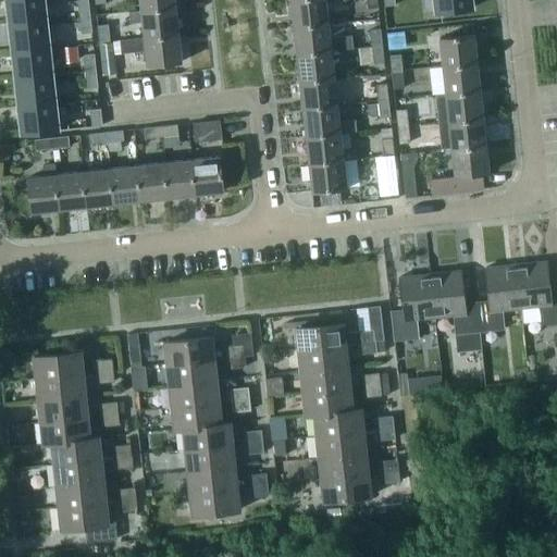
[(45,21),(42,0),(4,0),(8,25),(45,21)]
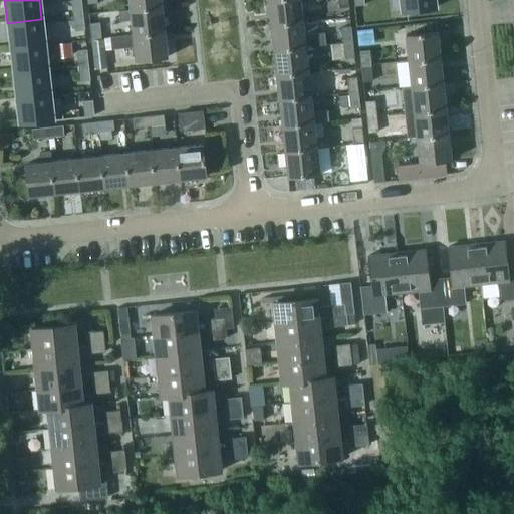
[(72,1),(73,15),(82,14),(81,0),(72,1)]
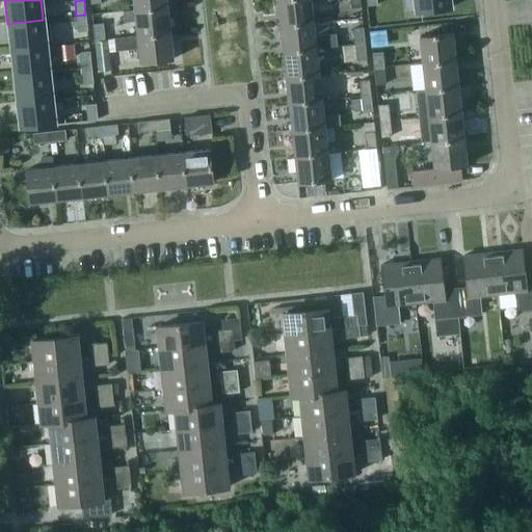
[(133,0),(135,10),(167,6),(166,0),(133,0)]
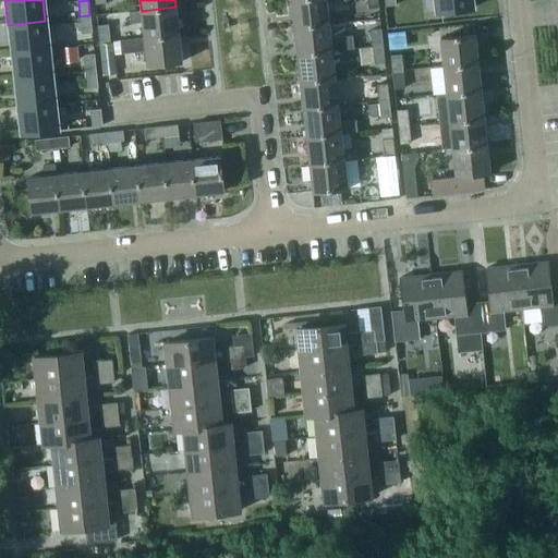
[(329,23),(326,0),(290,0),(294,27),(329,23)]
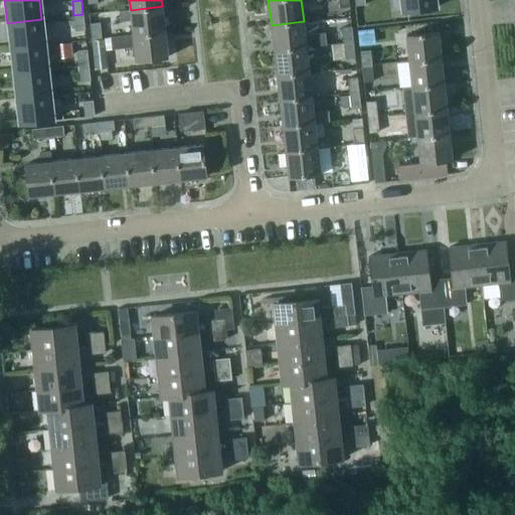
[(349,0),(339,0),(341,8),(350,7),(349,0)]
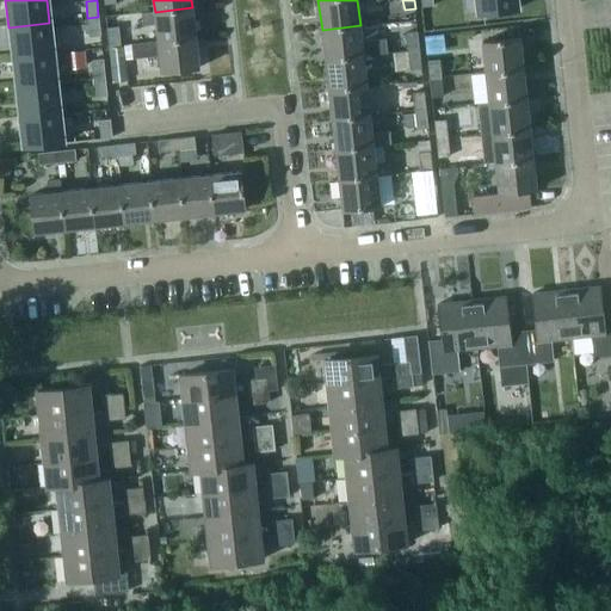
[(517,0),(477,0),(480,12),(518,8),(517,0)]
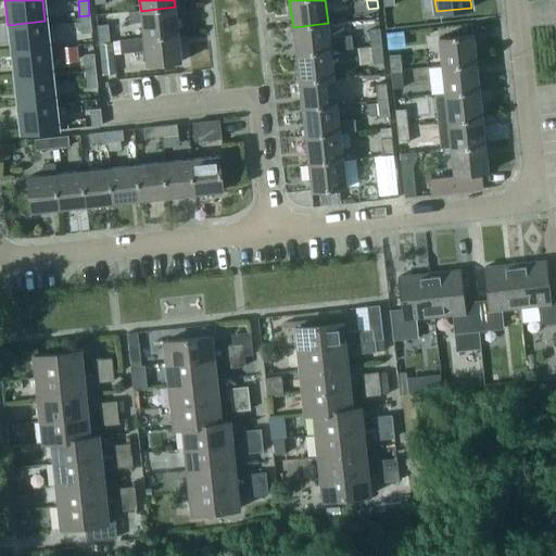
[(178,34),(175,7),(141,11),(144,38),(178,34)]
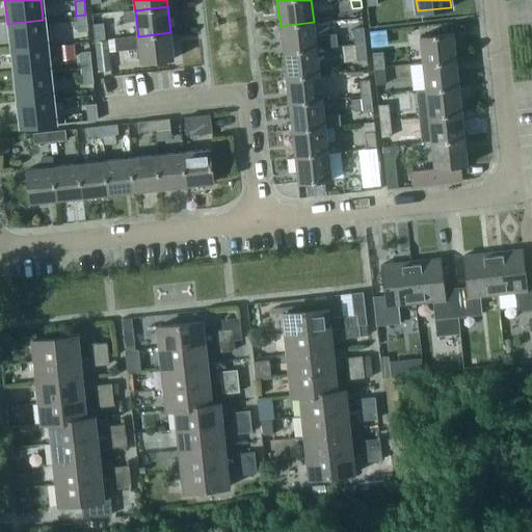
[(85,15),(76,16),(78,32),(87,31),(85,15)]
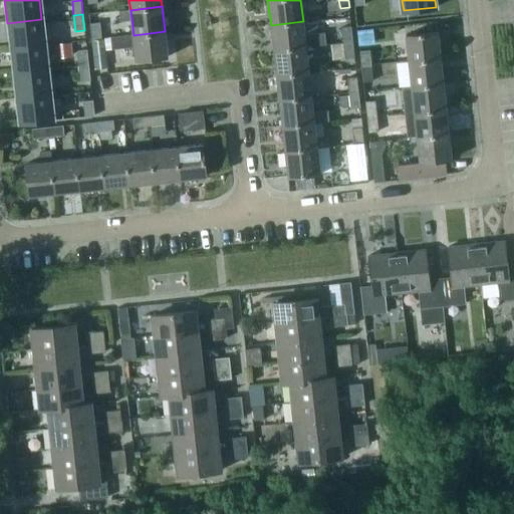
[(7,23),(11,48),(44,44),(41,19),(7,23)]
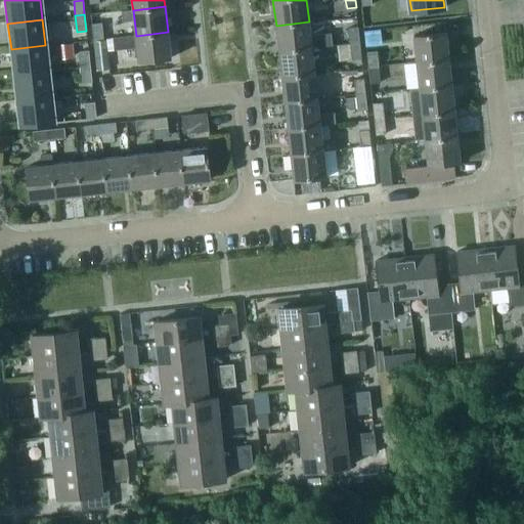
[(276,26),(279,51),(311,47),(332,45),(331,33),(310,35),(309,22),(276,26)]
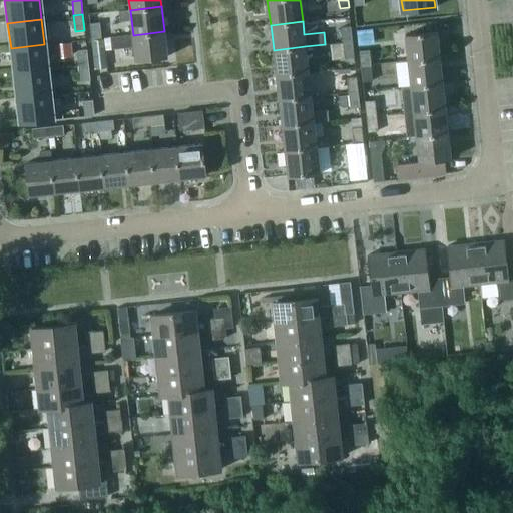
[(90,24),(92,39),(102,38),(100,23),(90,24)]
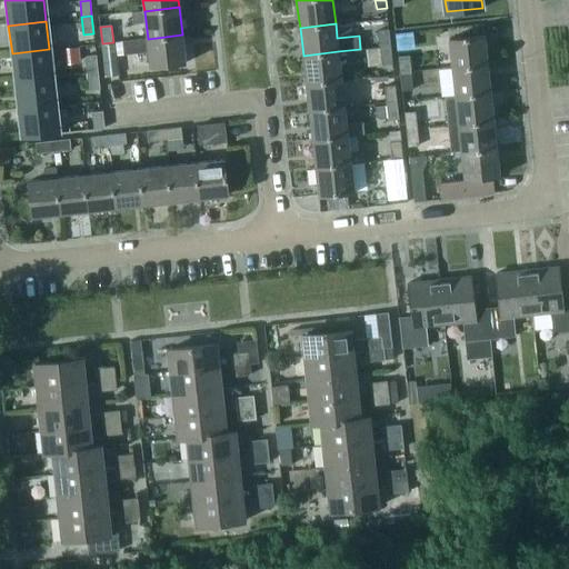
[(389,28),(378,29),(380,47),(391,46),(389,28)]
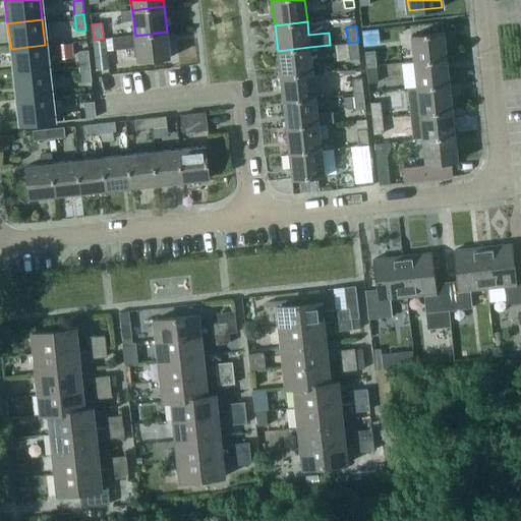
[(167,32),(135,36),(112,38),(113,50),(136,48),(137,62),(170,58),(167,32)]
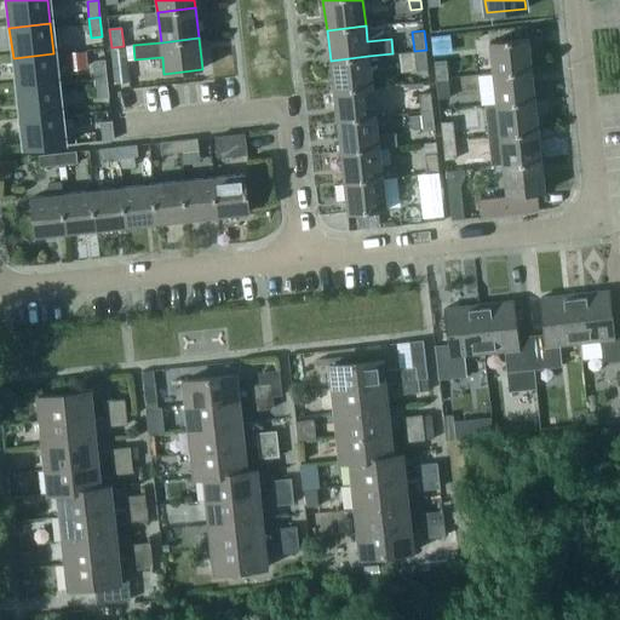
[(489,42),(493,74),(532,69),(528,39),(489,42)]
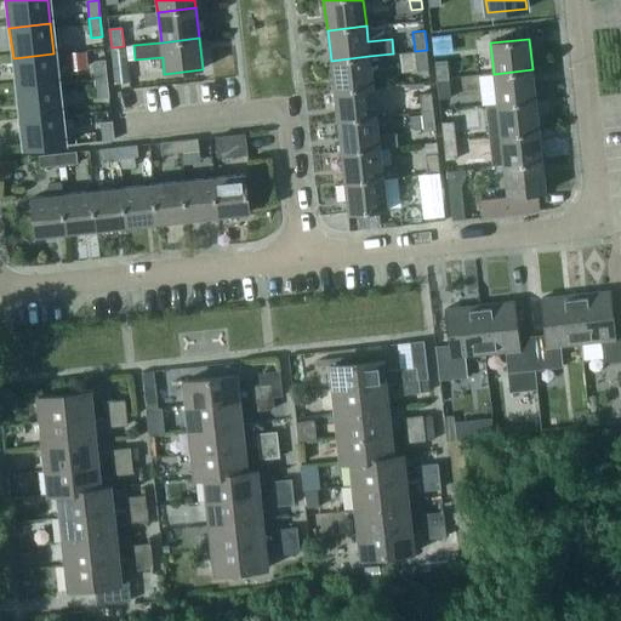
[(124,46),(112,47),(112,49),(110,50),(114,84),(130,81),(126,47),(124,47),(124,46)]
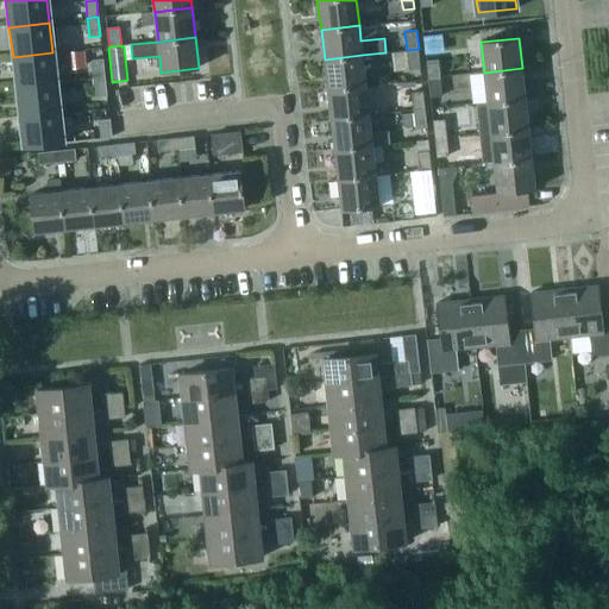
[(419,49),(407,50),(409,69),(421,68),(419,49)]
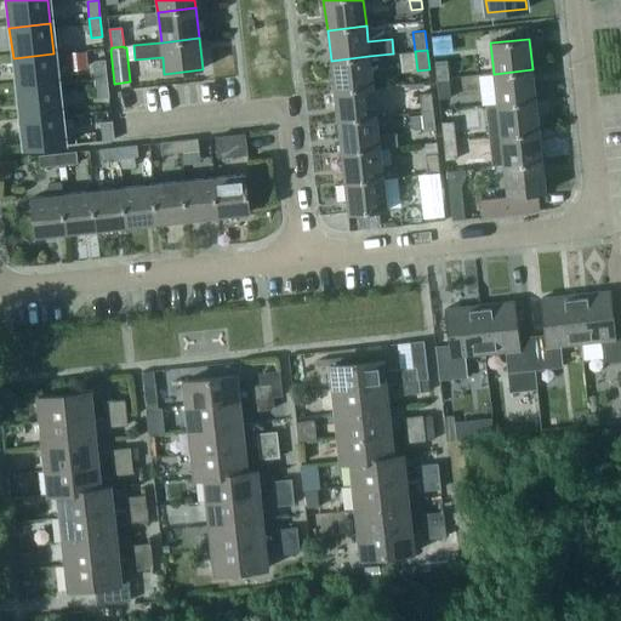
[(84,52),(67,53),(68,68),(86,67),(84,52)]
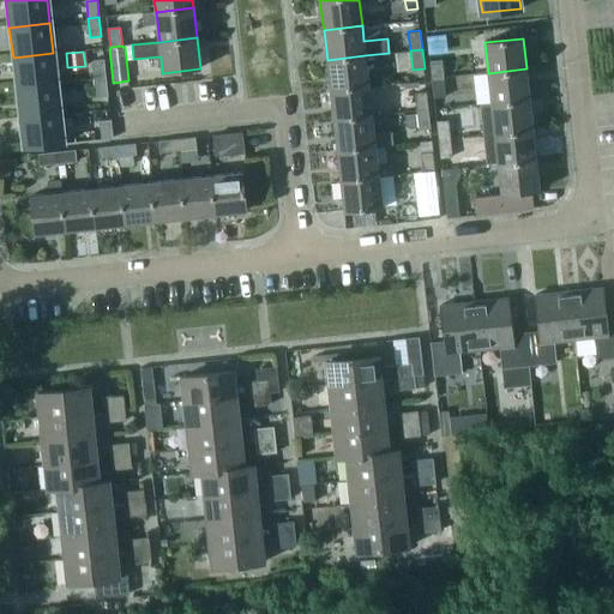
[(56,83),(53,53),(13,58),(17,88),(56,83)]
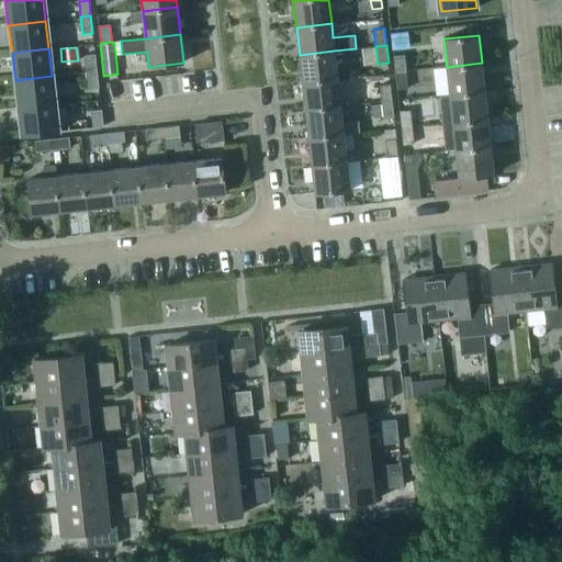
[(337,78),(334,51),(300,55),(303,82),(337,78)]
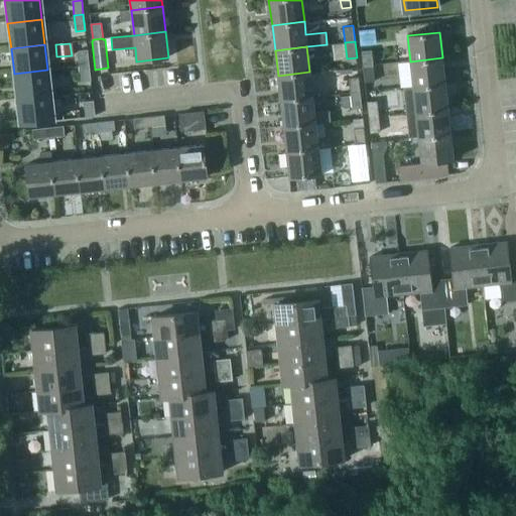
[(361,50),(363,67),(373,66),(372,49),(361,50)]
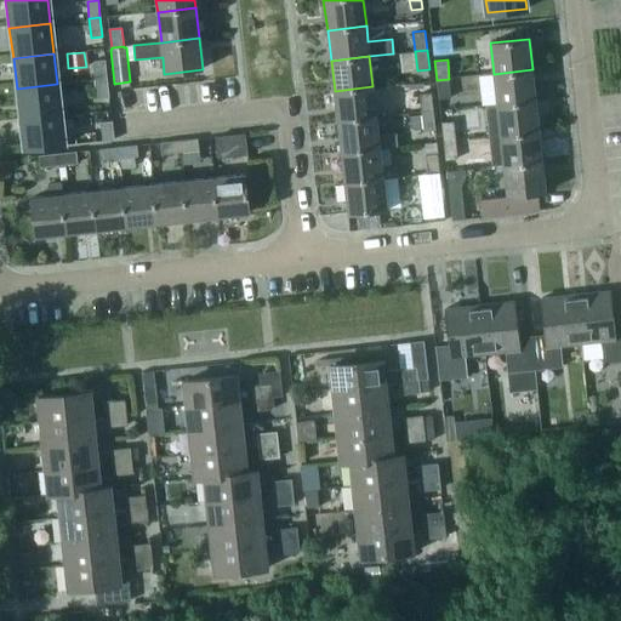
[(92,62),(95,79),(107,78),(104,61),(92,62)]
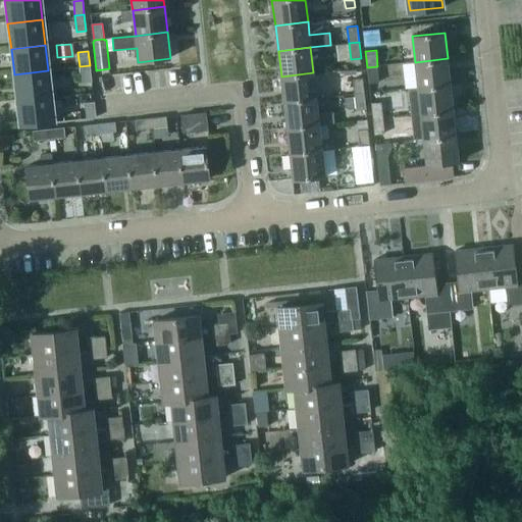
[(415,62),(417,88),(451,84),(448,58),(415,62)]
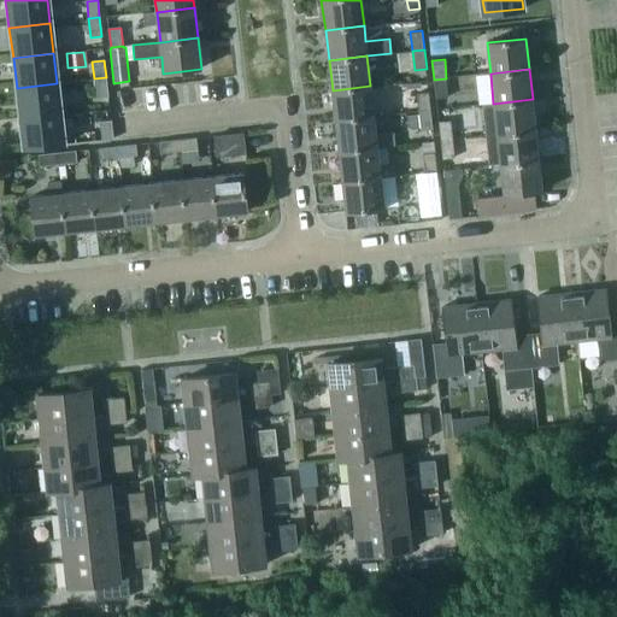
[(106,77),(94,78),(97,99),(107,98),(106,77)]
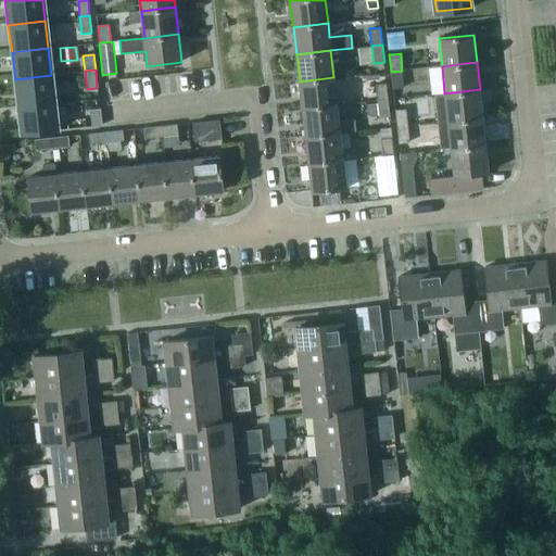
[(402,71),(391,72),(393,89),(404,88),(402,71)]
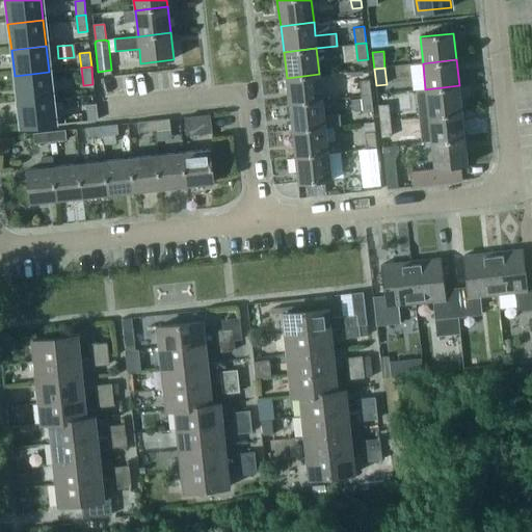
[(15,76),(18,102),(52,98),(49,72),(15,76)]
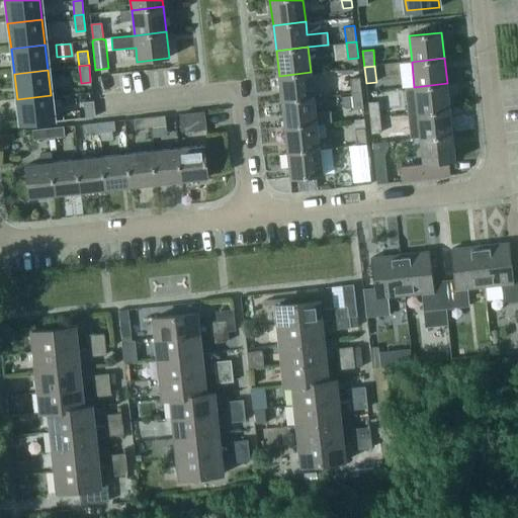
[(279,76),(281,101),(314,97),(311,72),(279,76)]
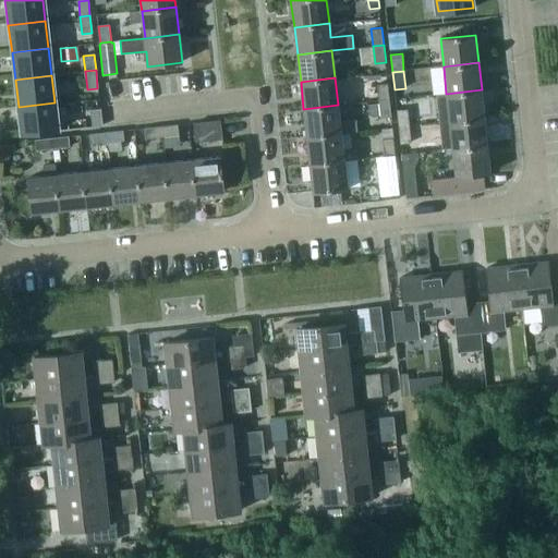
[(376,84),(378,100),(389,99),(388,83),(376,84)]
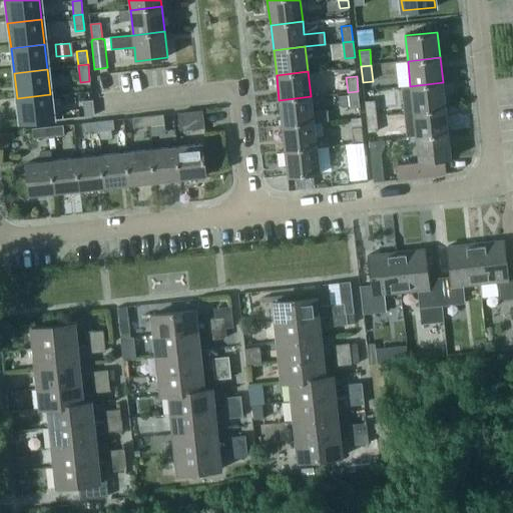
[(410,86),(413,111),(446,107),(443,82),(410,86)]
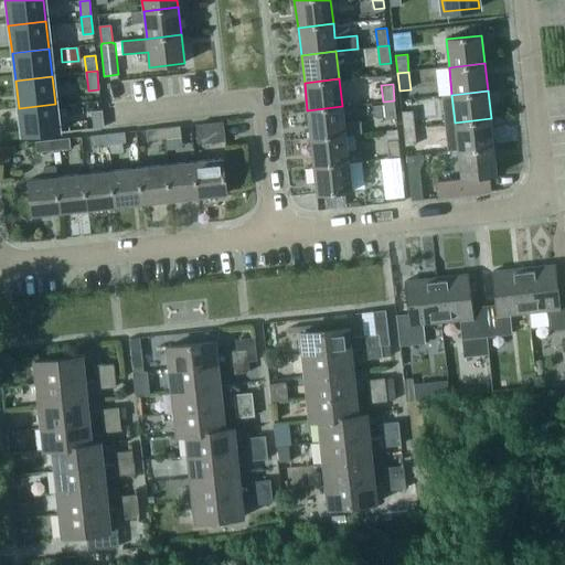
[(396,118),(394,100),(383,102),(383,104),(374,105),(375,118),(384,117),(385,120),(396,118)]
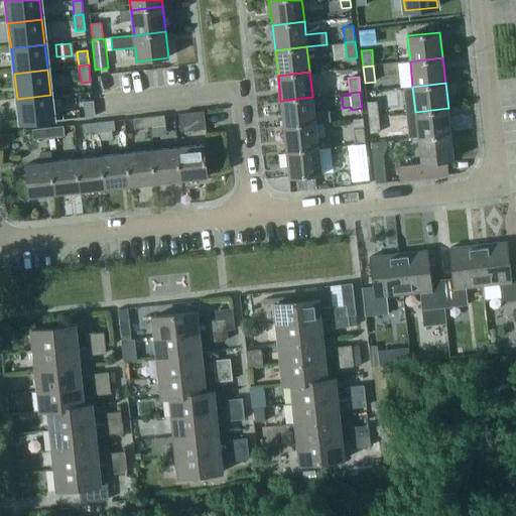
[(50,95),(17,99),(20,124),(31,123),(52,120),(50,95)]
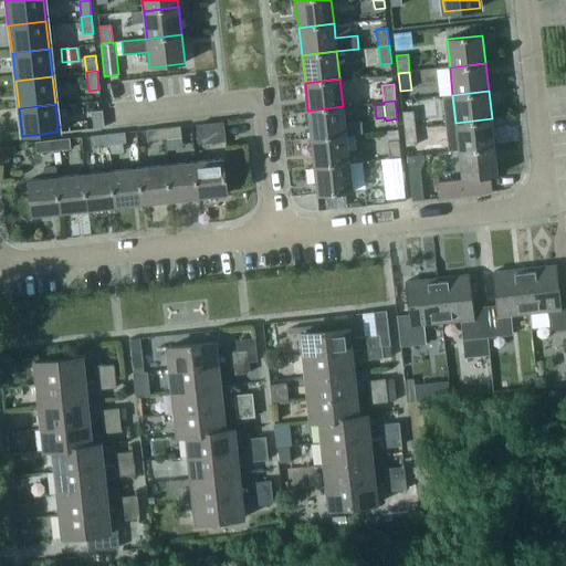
[(311,138),(346,134),(362,132),(360,122),(345,123),(343,106),(307,111),(311,138)]
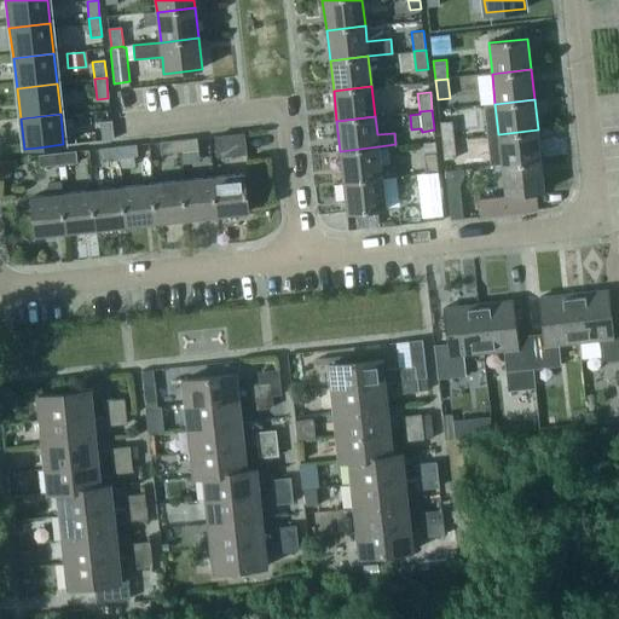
[(439,121),(441,140),(453,139),(452,120),(439,121)]
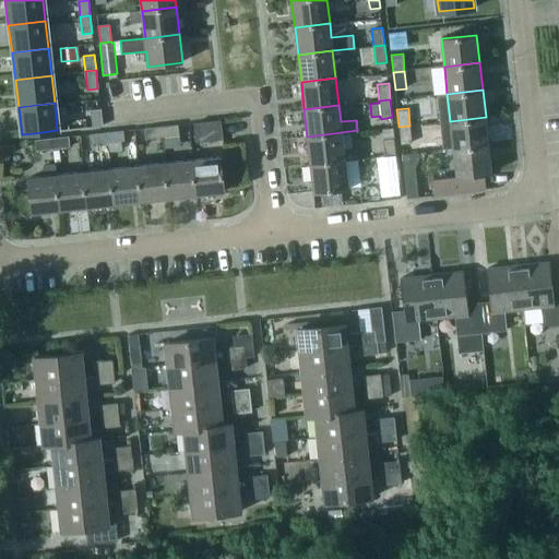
[(90,113),(91,129),(102,129),(100,111),(90,113)]
